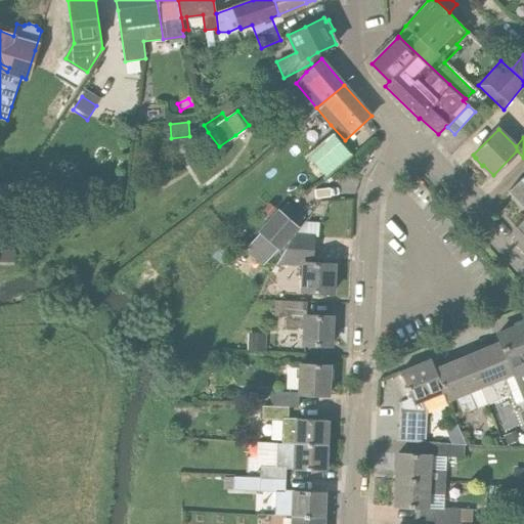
[(523,175),(509,190),(523,206),(523,175)]
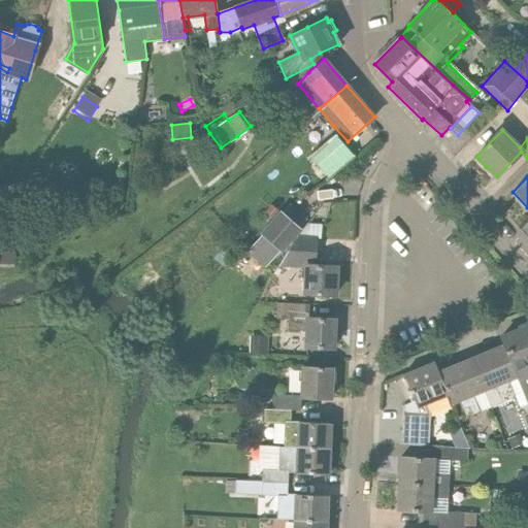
[(0,202),(9,200),(4,183),(0,184),(0,202)]
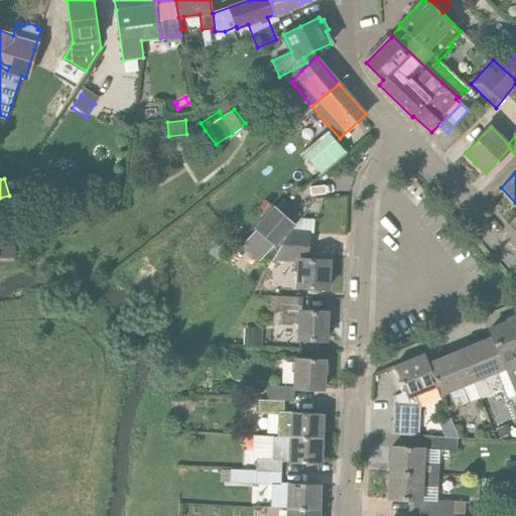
[(298,216),(282,202),(243,244),(260,259),(298,216)]
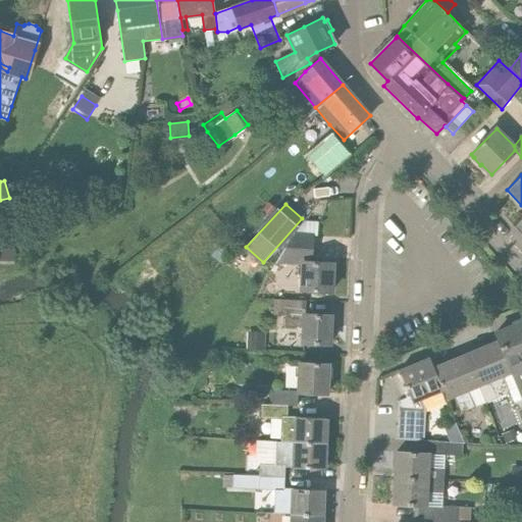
[(331,292),(332,263),(308,262),(309,250),(311,250),(311,236),(294,235),(282,248),(275,262),(302,262),(300,290),(331,292)]
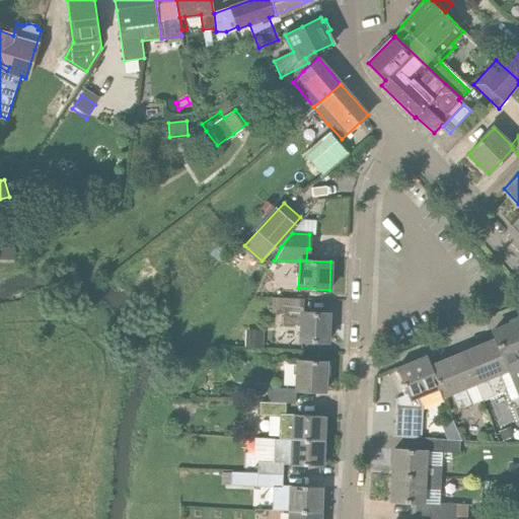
[(328,313),(303,312),(304,300),(273,298),(272,311),(284,312),(283,323),(300,324),(299,341),(327,343),(328,313)]
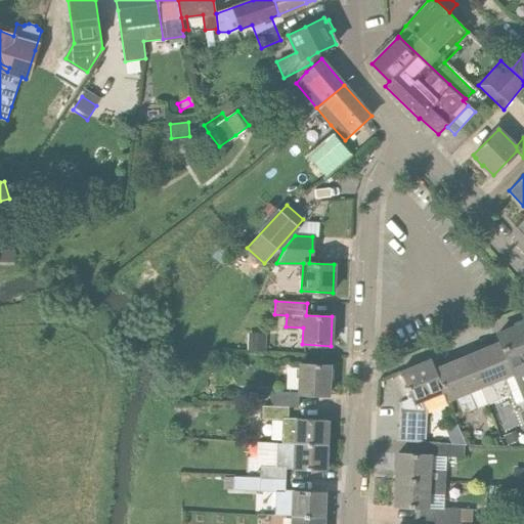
[(523,323),(496,335),(499,342),(523,400),(523,323)]
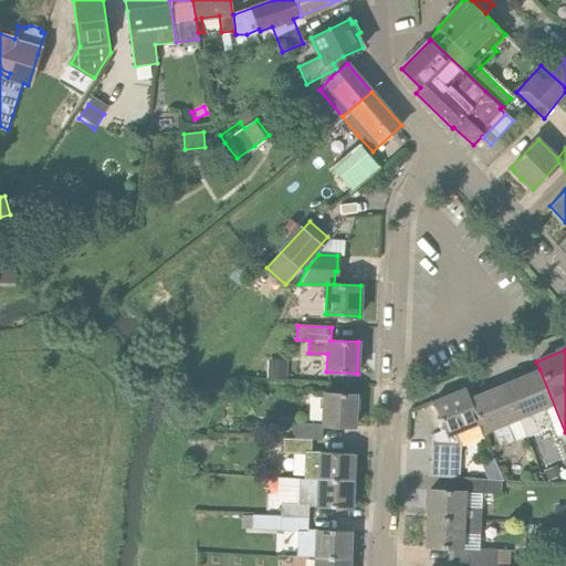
[(266,379),(286,380),(286,363),(286,358),(266,358),(266,363),(266,379)]
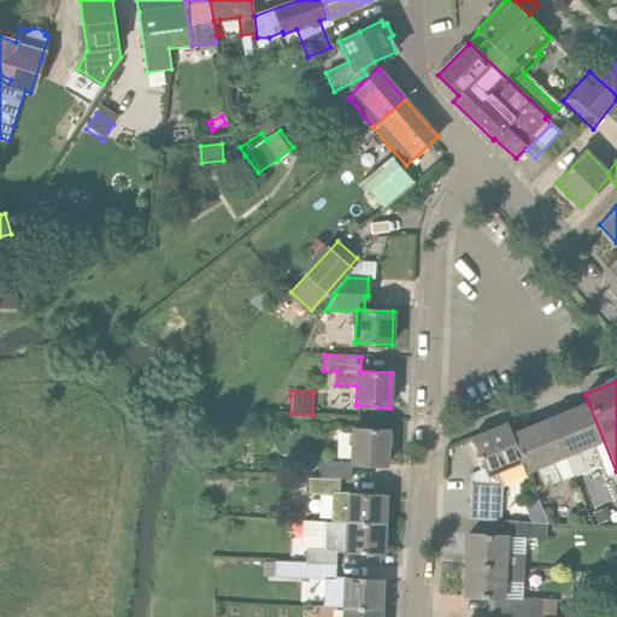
[(606,476),(616,471),(588,403),(550,418),(574,474),(585,469),(600,463),(606,476)]
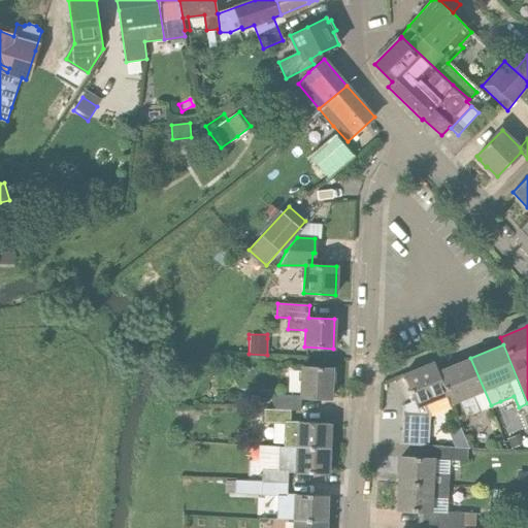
[(481,409),(491,405),(470,358),(437,371),(448,395),(451,403),(459,399),(465,416),(481,409)]
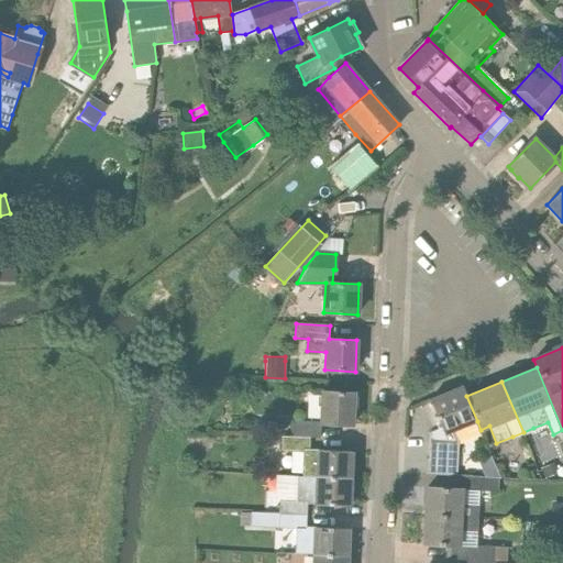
[(453,431),(477,421),(466,396),(463,386),(430,399),(442,427),(430,432),(427,474),(449,475),(457,475),(459,444),(453,431)]
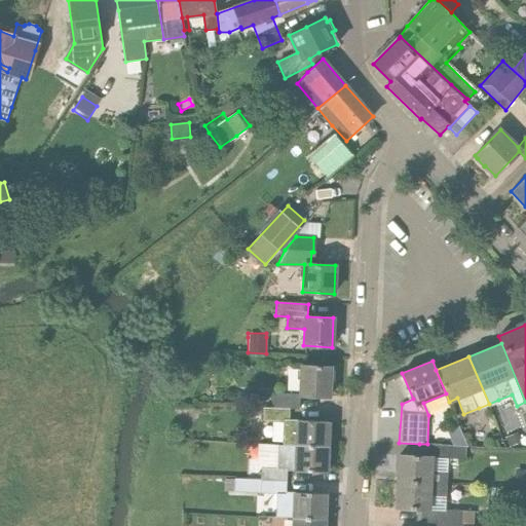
[(331,367),(310,366),(300,366),(299,395),(274,393),(273,408),(289,408),(298,409),(299,396),(330,397),(331,367)]
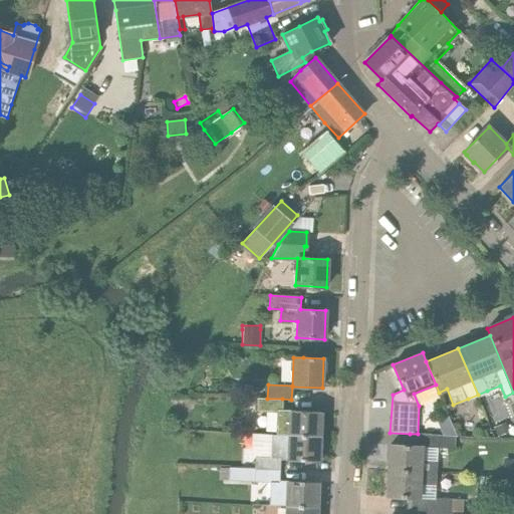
[(282,399),(267,399),(256,399),(256,412),(278,413),(276,435),(320,437),(321,412),(282,411),(282,399)]
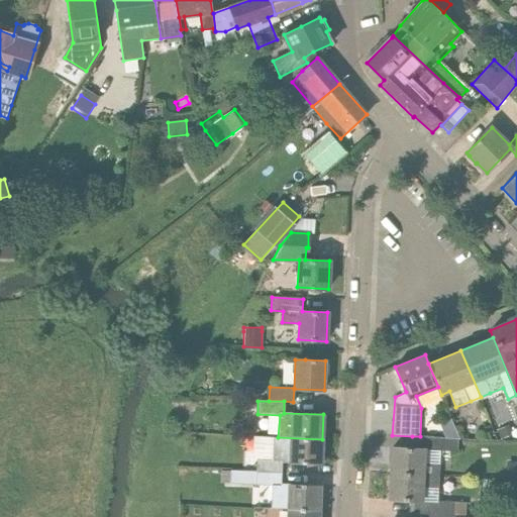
[(512,434),(508,425),(496,430),(500,439),(512,434)]
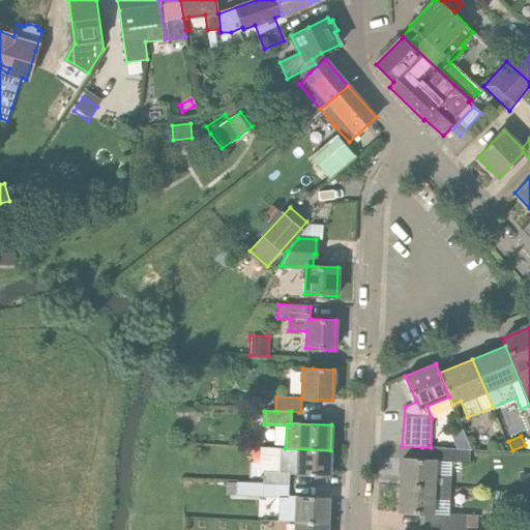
[(469,449),(431,448),(431,447),(422,447),(422,460),(402,459),(401,487),(450,489),(450,475),(434,475),(435,461),(469,463),(469,449)]
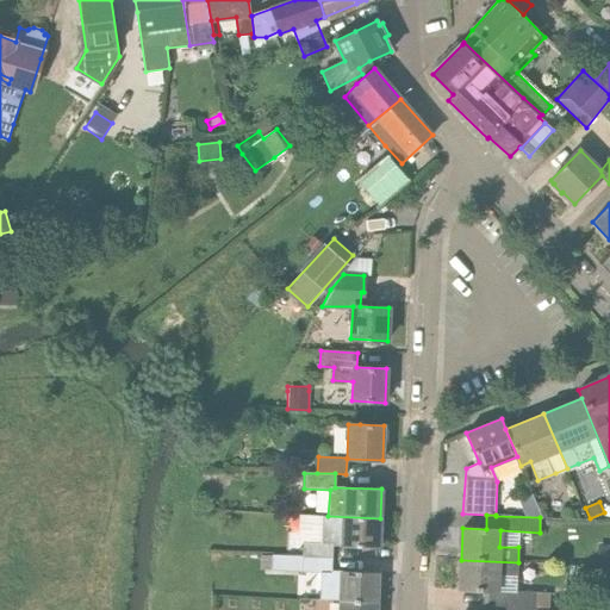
[(379,548),(380,518),(328,516),(328,517),(323,516),(321,543),(304,542),(303,556),(331,558),(332,545),(355,547),(379,548)]
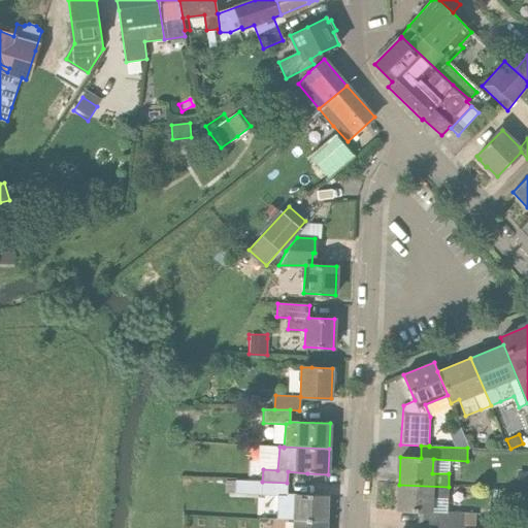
[(516,487),(527,488),(527,470),(517,470),(516,487)]
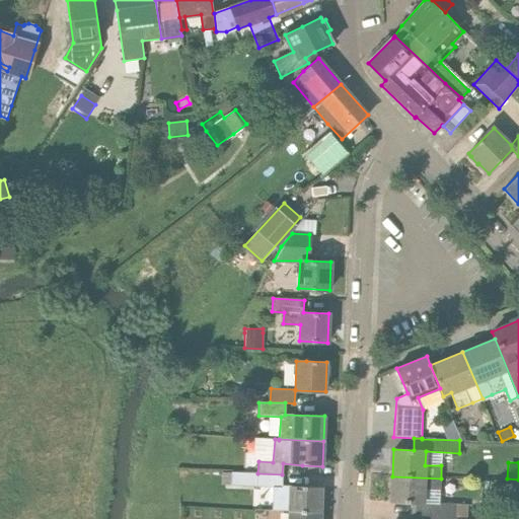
[(282,486),(282,474),(257,473),(256,486),(273,487),(272,509),(288,510),(288,511),(320,512),(321,487),(301,486),(282,486)]
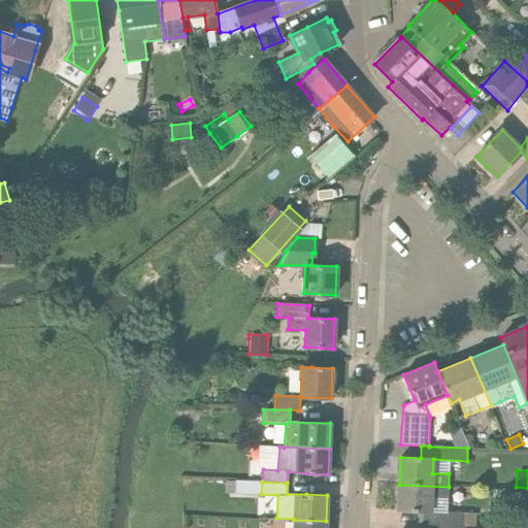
[(448,499),(449,487),(399,485),(398,510),(419,512),(418,524),(438,525),(464,526),(464,527),(475,527),(475,515),(431,512),(432,498),(448,499)]
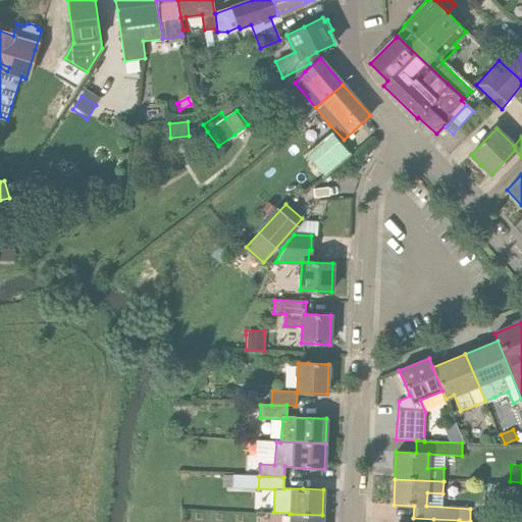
[(502,505),(521,507),(521,504),(521,488),(503,487),(502,505)]
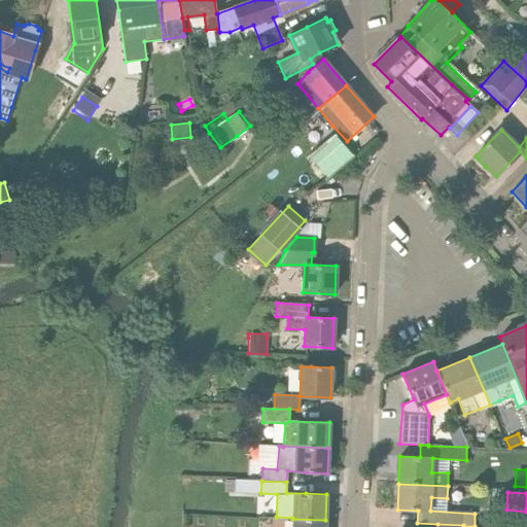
[(518,526),(526,526),(526,515),(519,515),(518,526)]
